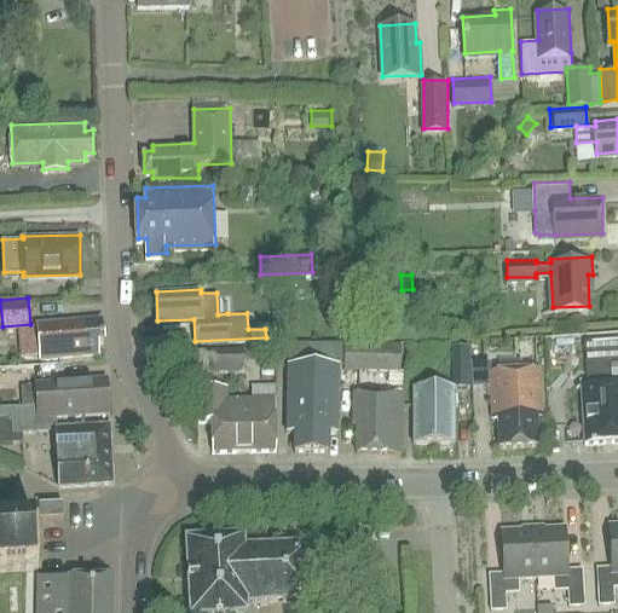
[(98,340),(104,340),(103,316),(38,322),(40,357),(99,352),(98,340)]
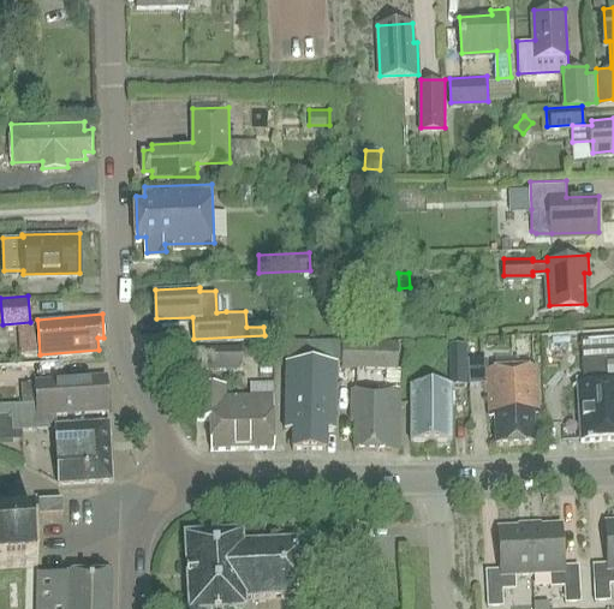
[(584,382),(578,382),(580,436),(613,434),(613,335),(582,339),(584,382)]
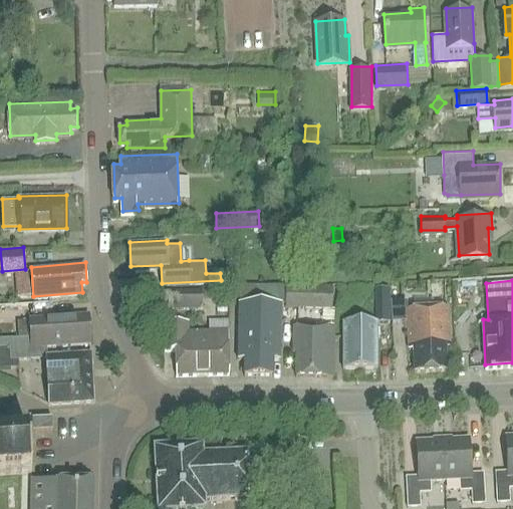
[(241,283),(238,355),(245,354),(244,371),(272,371),(273,355),(279,355),(280,301),(284,302),(284,281),(260,281),(260,283),(241,283)]
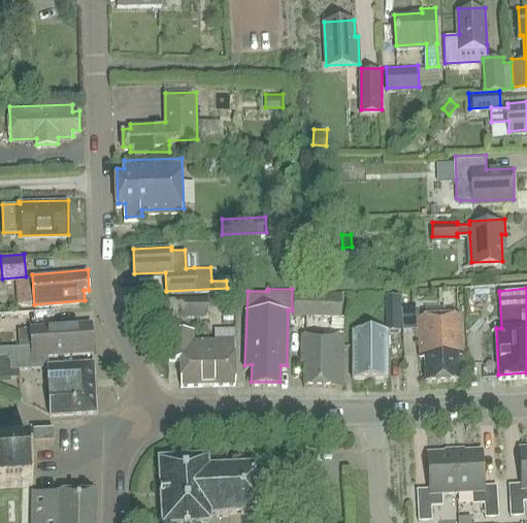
[(293,291),(293,315),(331,316),(331,333),(301,332),(301,358),(305,359),(303,383),(340,384),(341,386),(343,333),(344,315),(341,315),(341,292),(293,291)]
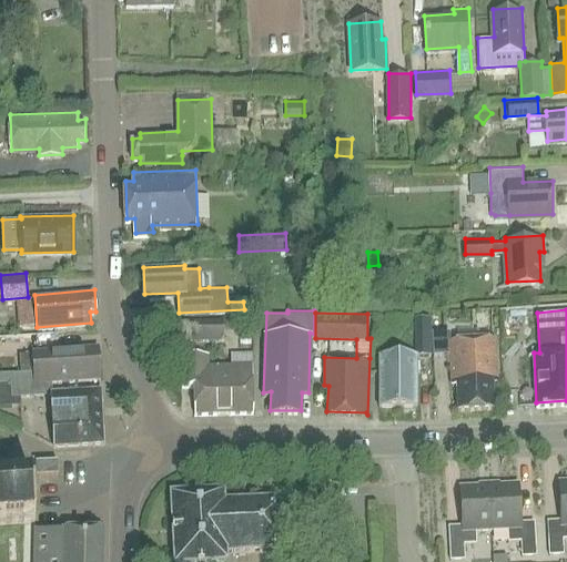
[(181,339),(225,336),(224,315),(181,318),(181,339)]
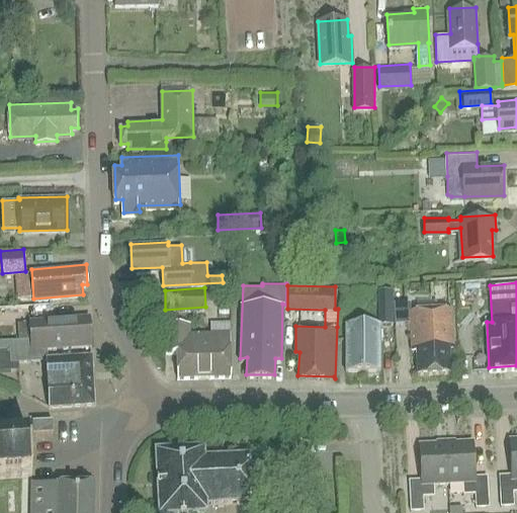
[(394,321),(394,287),(378,287),(378,321),(394,321)]
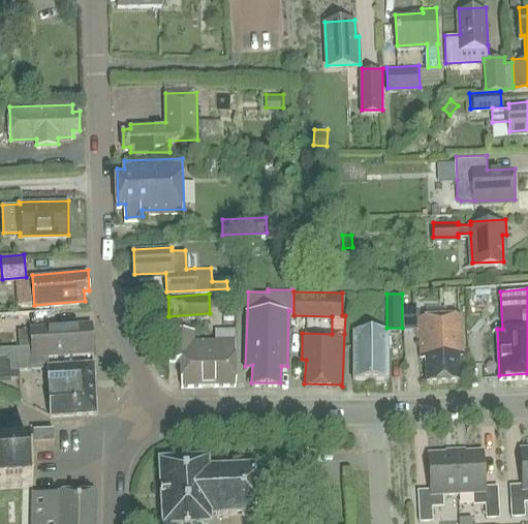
[(459,353),(464,353),(462,312),(446,313),(445,304),(426,305),(426,314),(418,314),(421,356),(426,356),(427,379),(460,377),(459,353)]
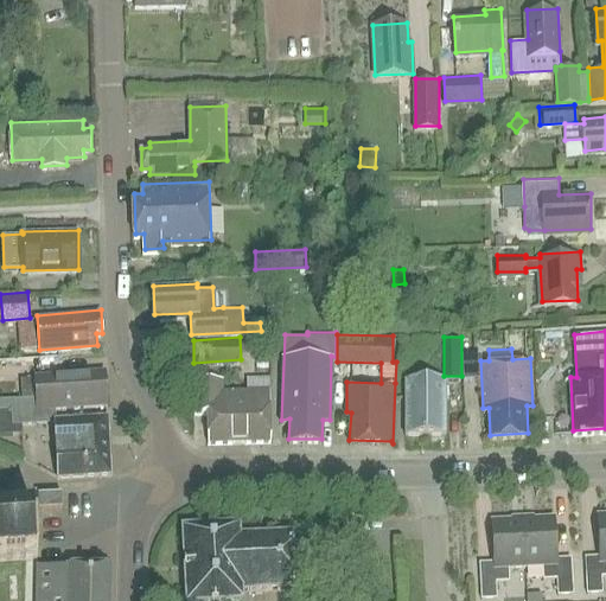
[(56,397),(56,406),(107,402),(104,370),(36,375),(37,396),(37,397),(56,397)]
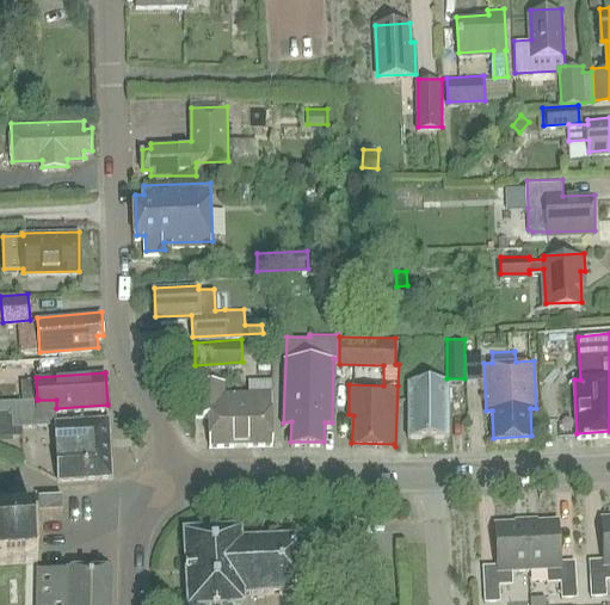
[(448,433),(449,380),(408,378),(407,433),(448,433)]
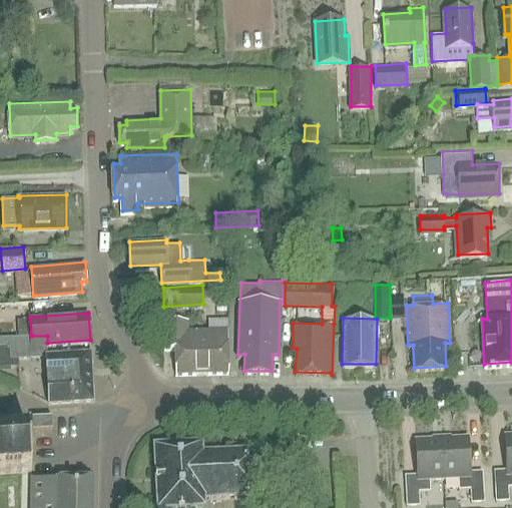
[(176,372),(228,371),(228,328),(187,328),(188,319),(163,319),(163,348),(176,348),(176,372)]
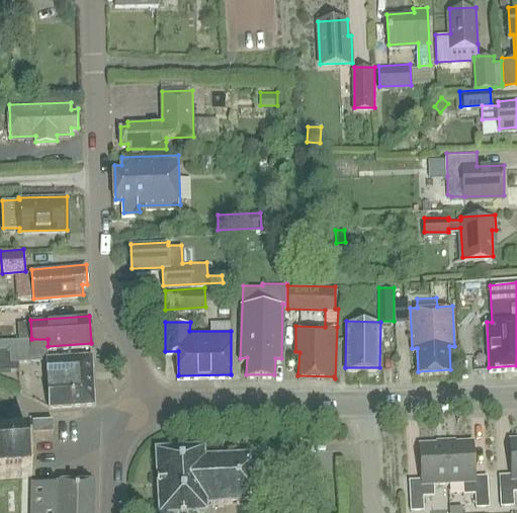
[(49,359),(48,357),(48,346),(48,339),(31,339),(31,338),(19,338),(19,339),(0,339),(0,348),(10,348),(10,361),(49,359)]
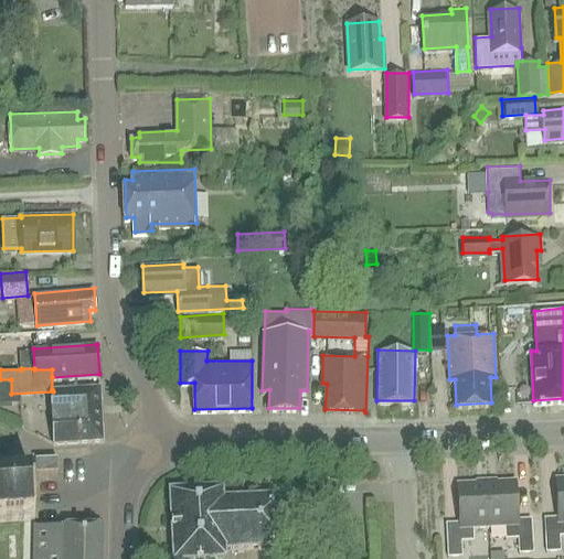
[(52,389),(53,391),(55,442),(103,439),(99,387),(52,389)]
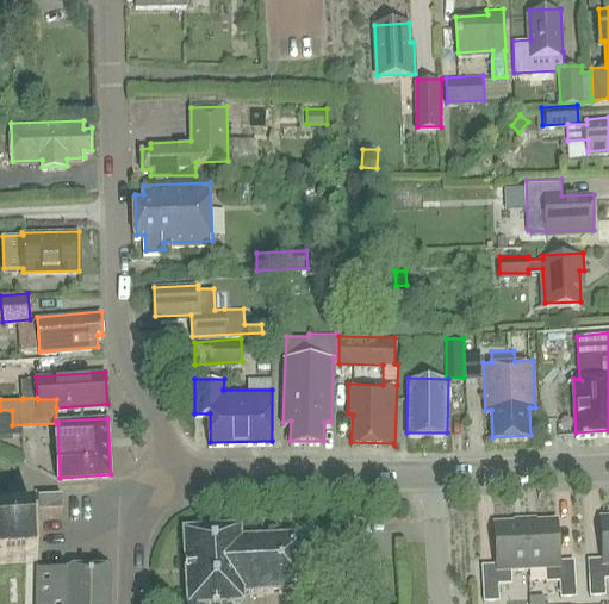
[(39,510),(63,508),(62,493),(38,494),(39,510)]
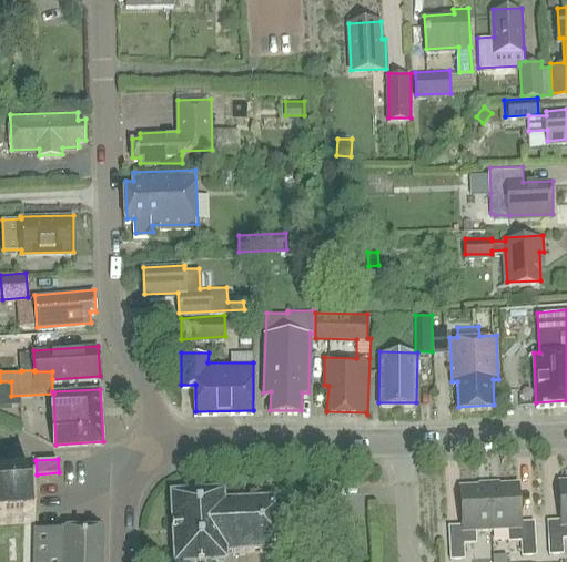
[(33,476),(0,477),(0,520),(36,519),(33,476)]
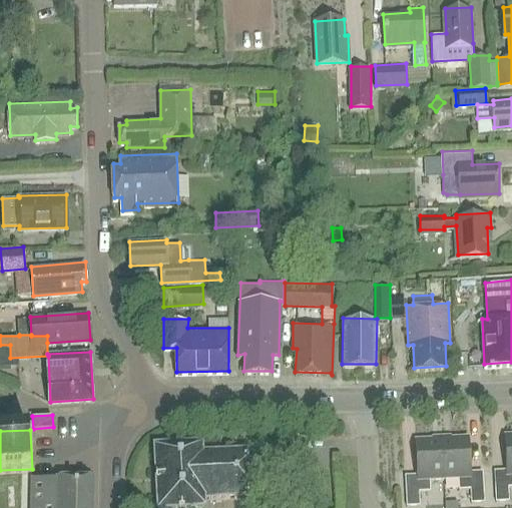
[(468,433),(442,434),(444,475),(459,475),(459,477),(459,486),(471,485),(470,468),(468,433)]
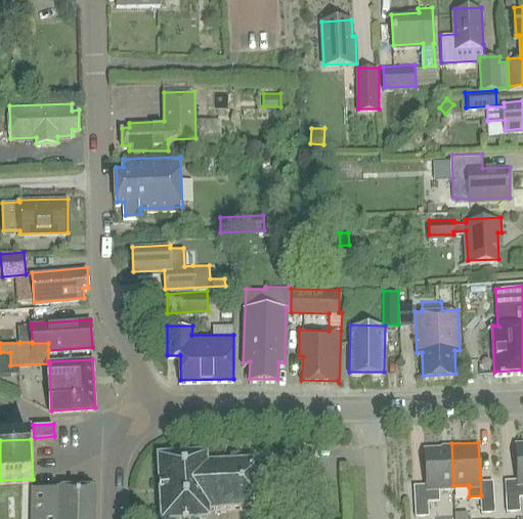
[(425,445),(427,481),(428,499),(439,498),(439,486),(453,485),(451,443),(425,445)]
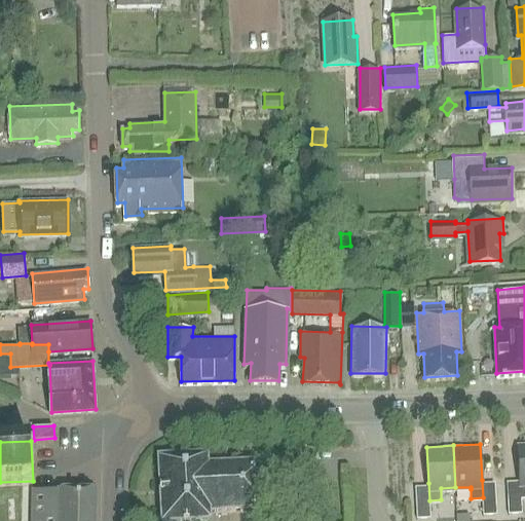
[(207,451),(158,454),(161,520),(210,518),(210,508),(254,506),(252,458),(207,460),(207,451)]
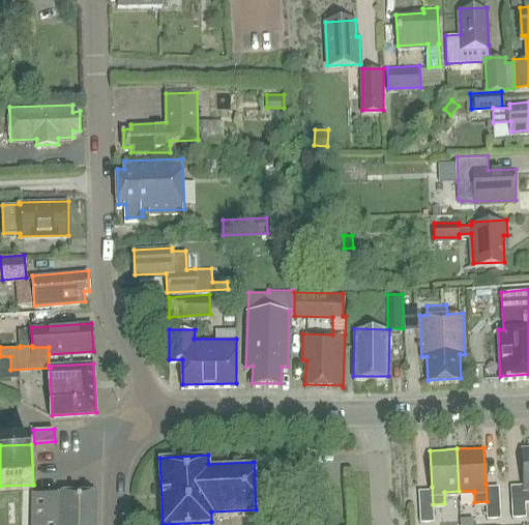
[(525,499),(524,482),(510,483),(512,515),(526,514),(525,499)]
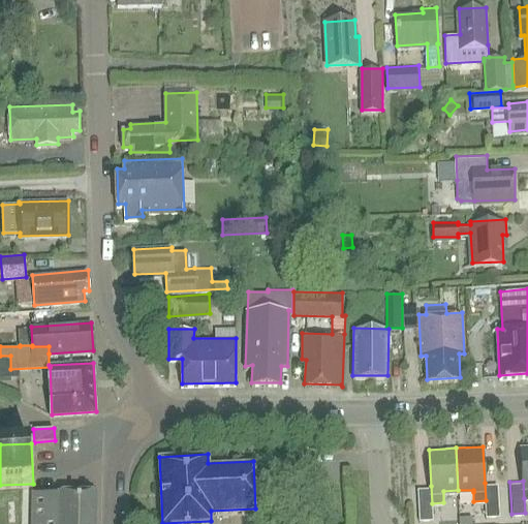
[(498,483),(485,483),(486,500),(486,515),(499,514),(498,483)]
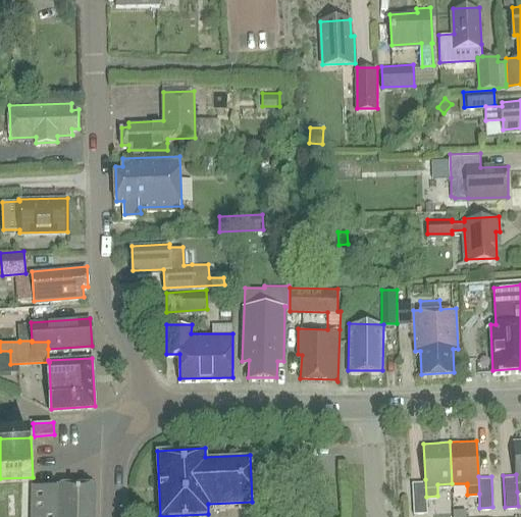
[(426,497),(425,479),(412,480),(414,511),(427,511),(426,497)]
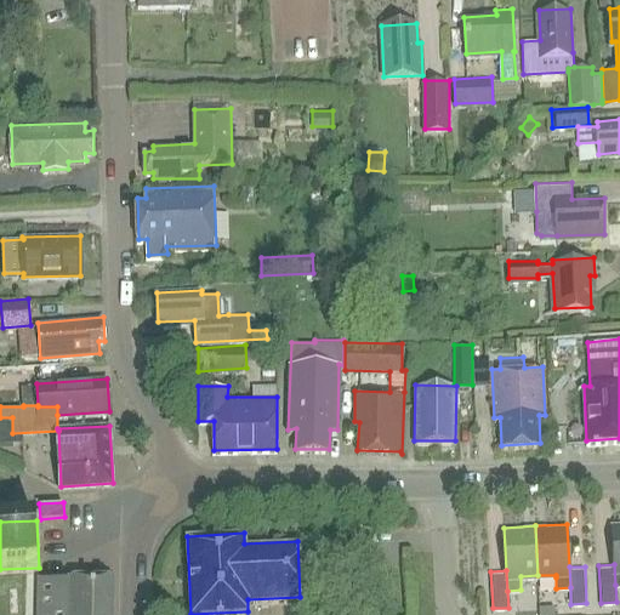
[(113,614),(114,576),(56,576),(37,575),(35,601),(34,614),(113,614)]
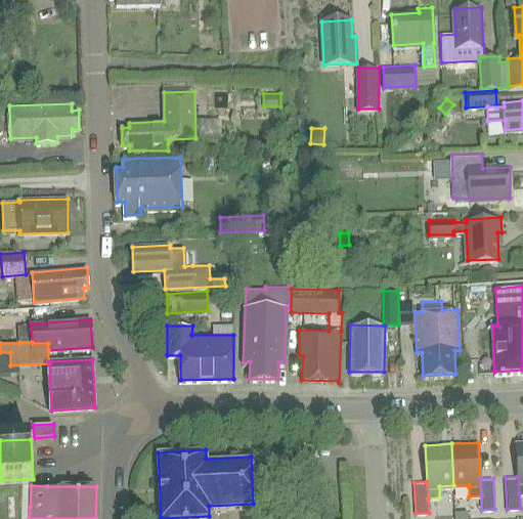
[(455,518),(468,518),(468,510),(455,511),(455,518)]
